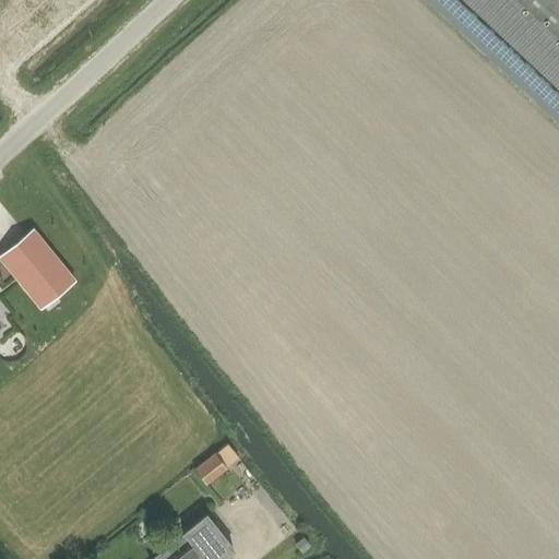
[(558,0),(431,0),(558,119),(558,0)]
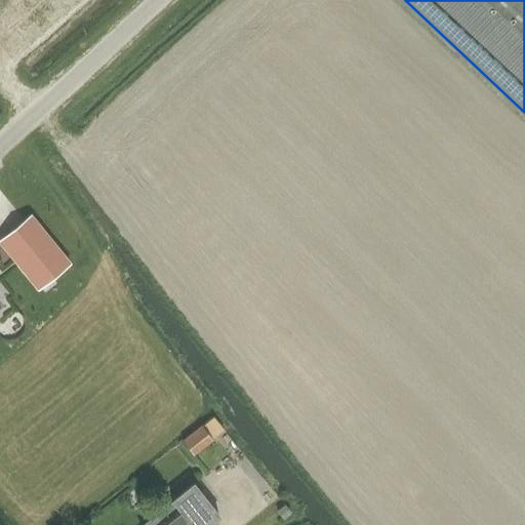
[(32,214),(0,240),(0,241),(38,289),(71,263),(32,214)]
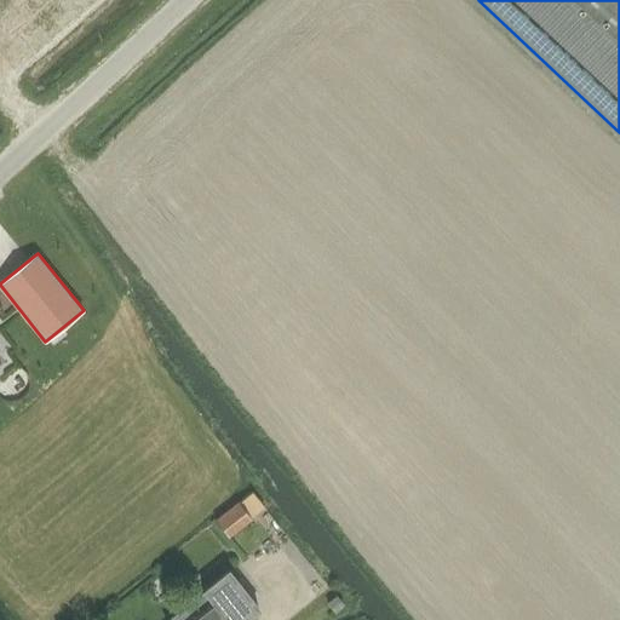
[(251,491),(214,520),(228,535),(264,507),(251,491)]
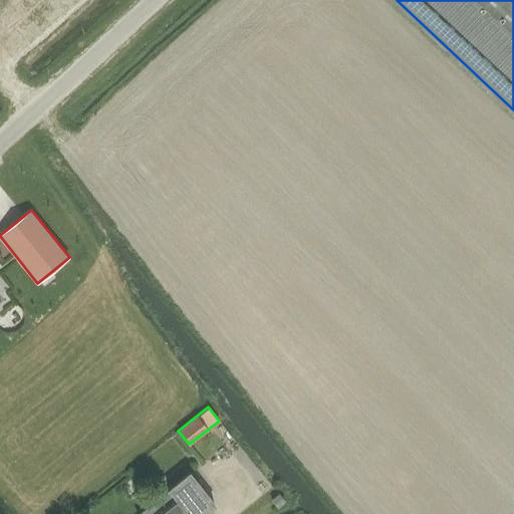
[(203,513),(215,505),(190,473),(170,491),(170,490),(140,513),(203,513)]
